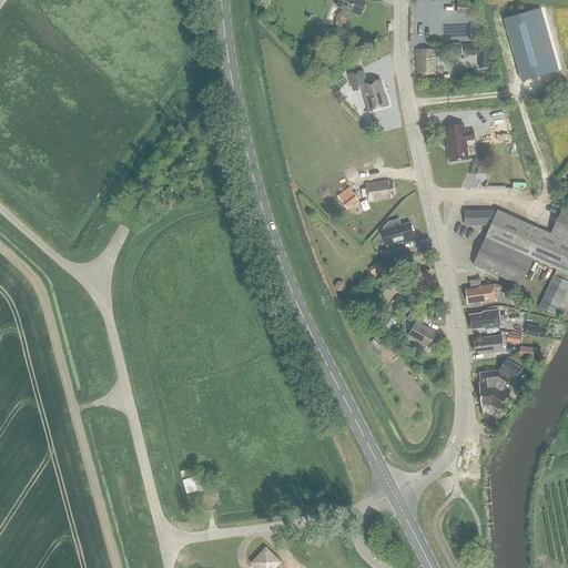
[(342,9),(335,26),(345,30),(353,13),(359,17),(366,2),(361,0),(340,0),(337,7),(342,9)]
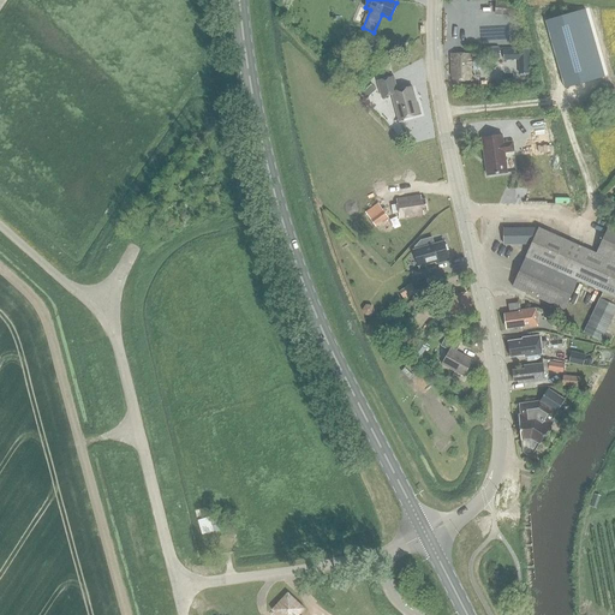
[(517,1),(496,0),(495,15),(505,15),(503,19),(513,19),(513,16),(515,16),(517,1)]
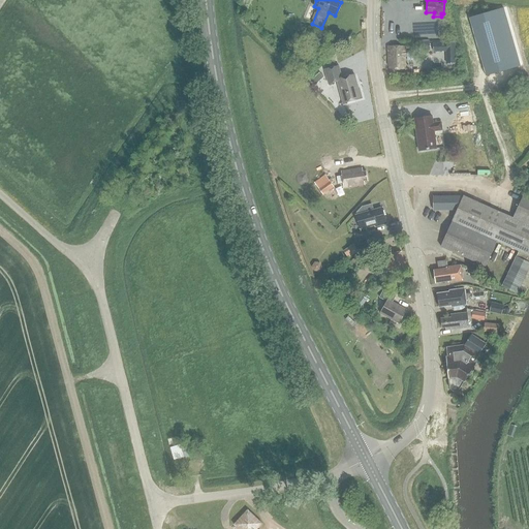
[(499,8),(472,17),(488,72),(515,64),(499,8)]
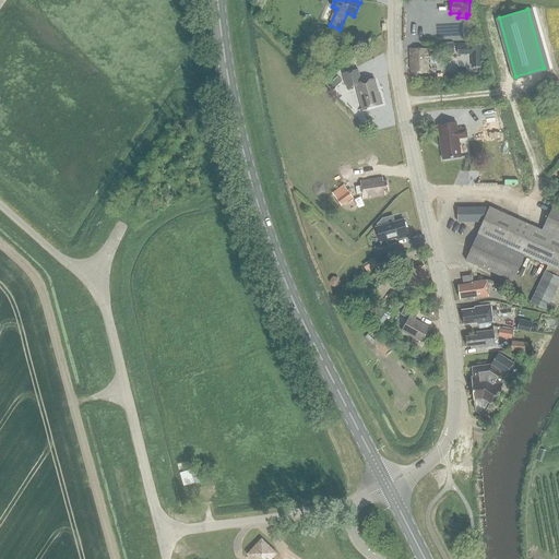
[(438,55),(453,55),(453,44),(438,44),(438,55)]
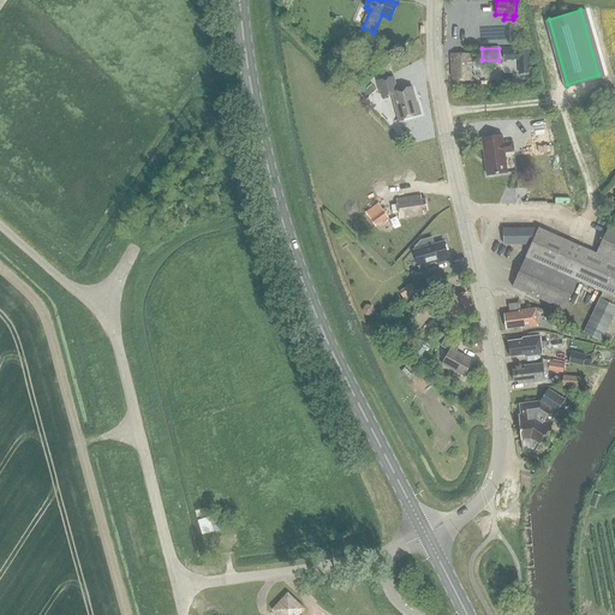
[(519,75),(529,73),(529,51),(518,51),(503,52),(505,60),(519,60),(519,75)]
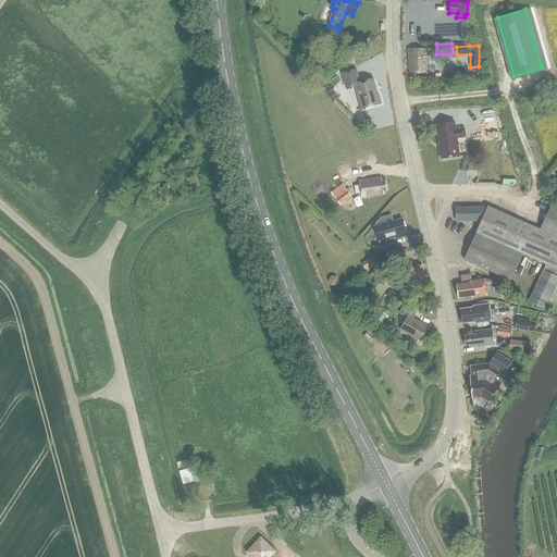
[(425,61),(426,61),(426,49),(408,49),(409,70),(412,70),(412,73),(426,73),(425,61)]
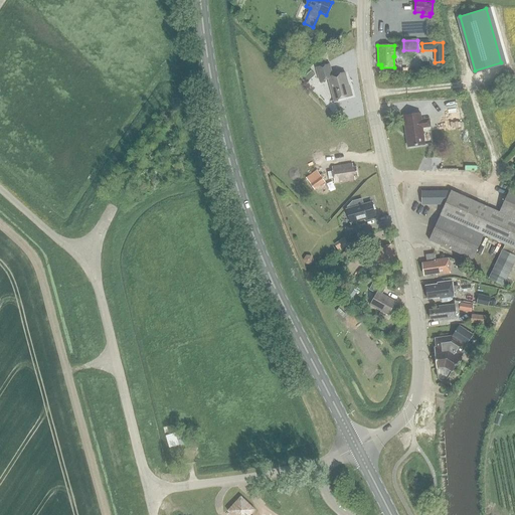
[(405,51),(396,51),(396,59),(405,59),(405,51)]
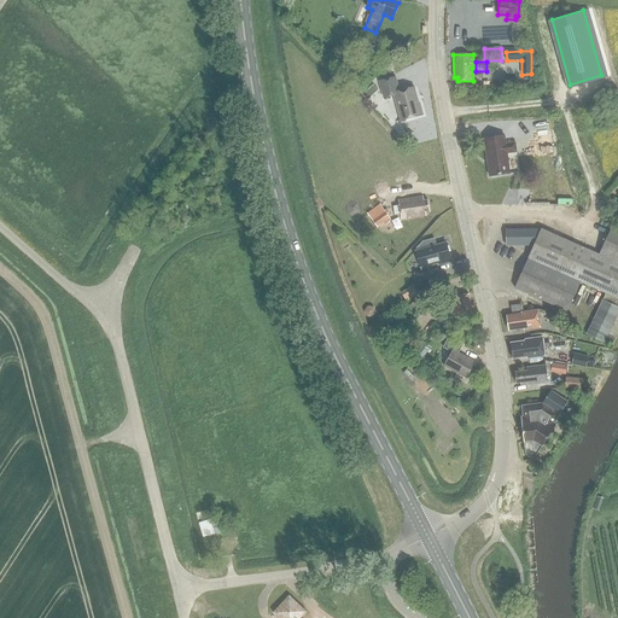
[(384,98),(394,95),(398,110),(400,110),(403,121),(423,115),(420,104),(419,104),(414,87),(400,91),(396,77),(379,82),(384,98)]
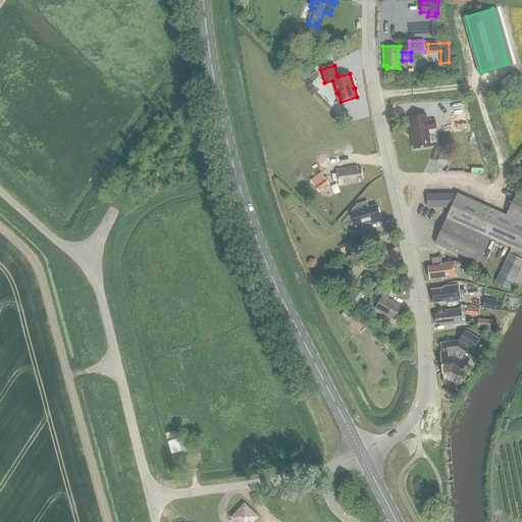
[(428,129),(436,128),(435,120),(427,121),(426,114),(409,117),(413,149),(430,147),(428,129)]
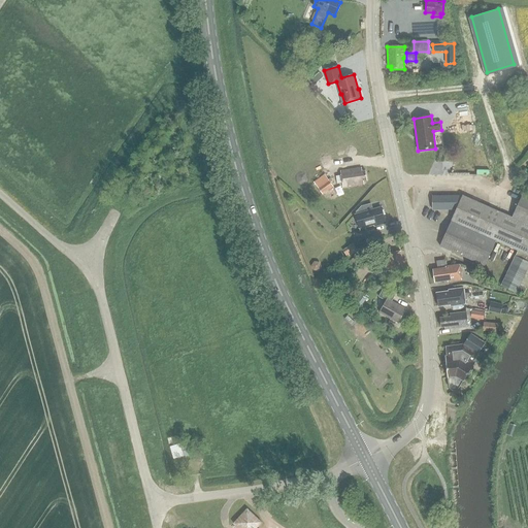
[(363,182),(367,180),(365,171),(362,171),(362,168),(340,171),(341,175),(336,176),(337,184),(342,183),(342,188),(364,185),(363,182)]
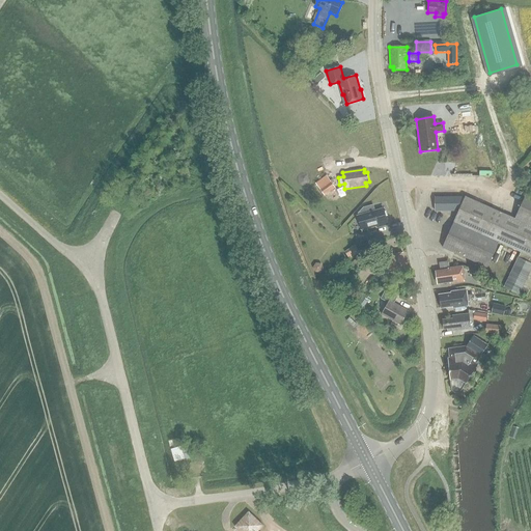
[(324,196),(335,188),(327,176),(315,184),(324,196)]
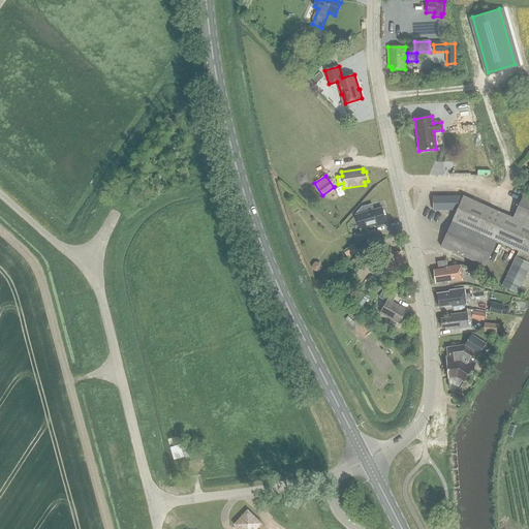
[(517,293),(528,267),(528,195),(524,194),(512,218),(463,196),(433,196),(433,210),(457,210),(440,247),(486,267),(497,242),(519,251),(502,286),(517,293)]
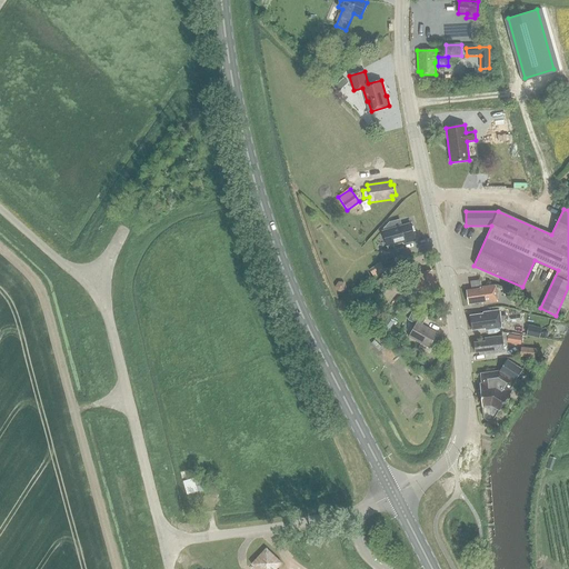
[(411,223),(383,231),(388,250),(381,252),(386,263),(399,259),(396,248),(395,248),(393,243),(403,241),(407,243),(416,240),(411,223)]
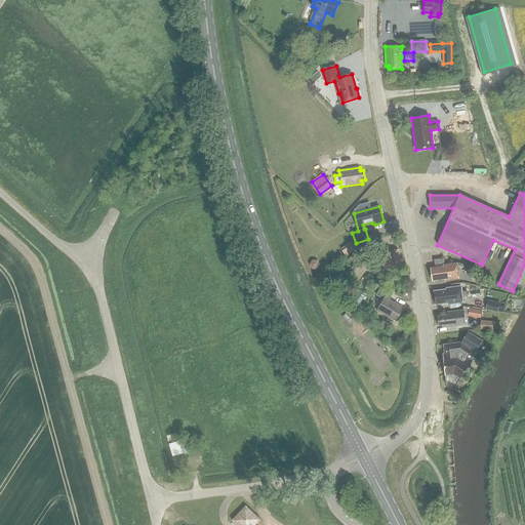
[(355,249),(351,243),(340,249),(346,255),(355,249)]
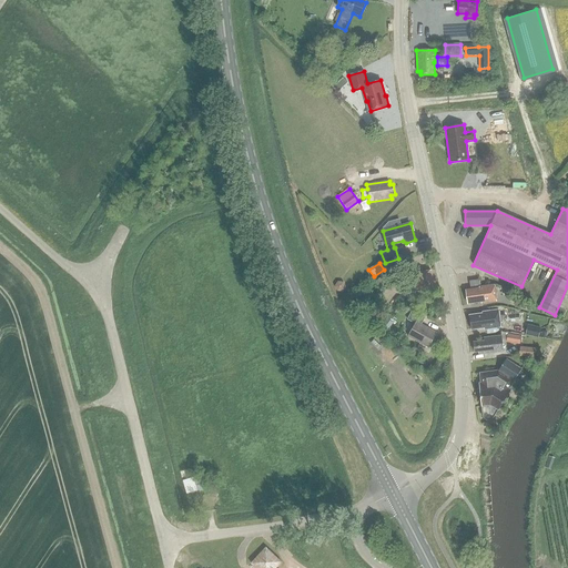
[(407,294),(435,288),(430,271),(419,273),(418,270),(409,271),(412,280),(405,281),(407,292),(407,294)]
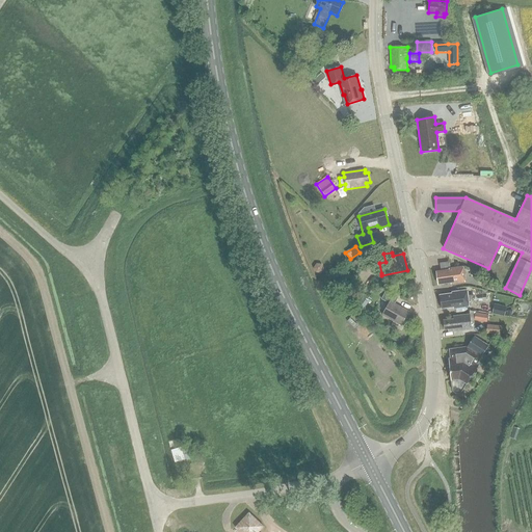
[(449,270),(441,271),(436,272),(439,285),(451,283),(451,285),(466,283),(463,267),(450,269),(449,269),(449,270)]
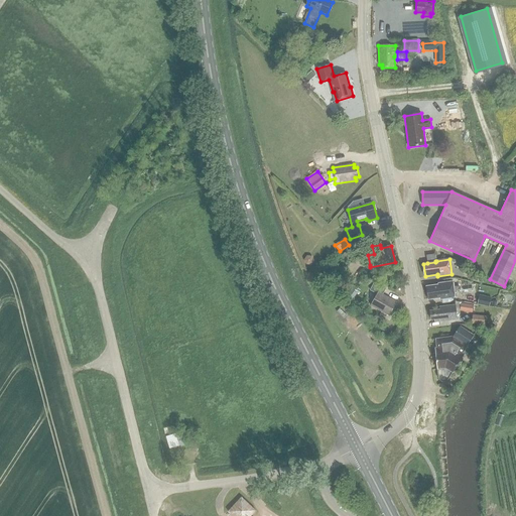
[(473,273),(471,279),(481,283),(483,277),(473,273)]
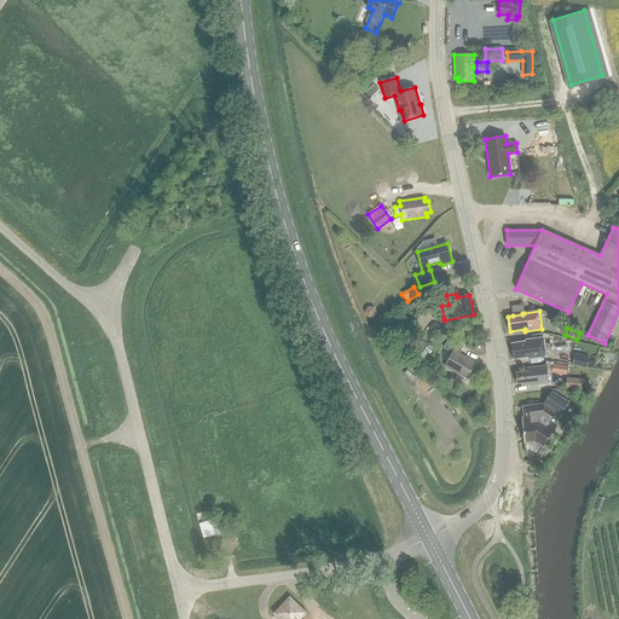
[(528,359),(545,357),(544,348),(550,348),(549,337),(526,341),(526,342),(512,345),(514,359),(528,357),(528,359)]
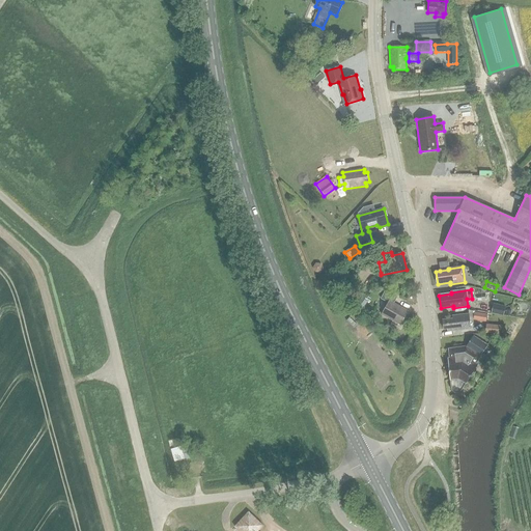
[(408,311),(394,304),(397,298),(385,291),(381,299),(388,303),(382,314),(400,325),(408,311)]
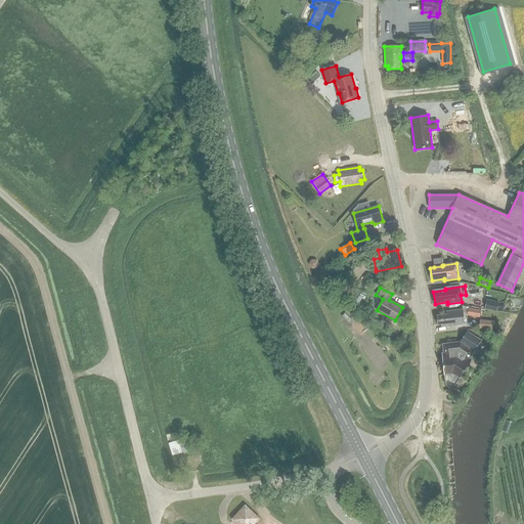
[(355,308),(362,298),(357,294),(350,304),(355,308)]
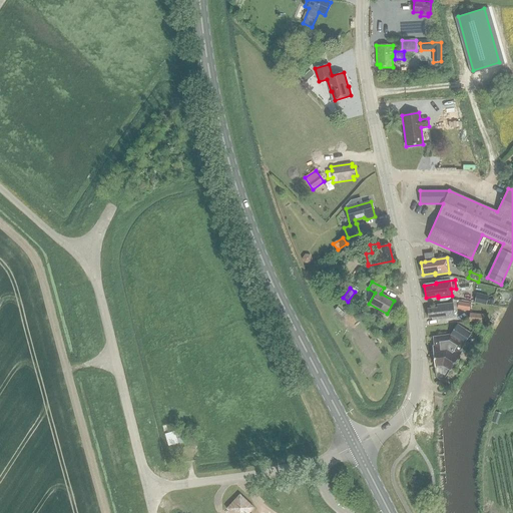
[(489,297),(477,294),(474,303),(486,306),(489,297)]
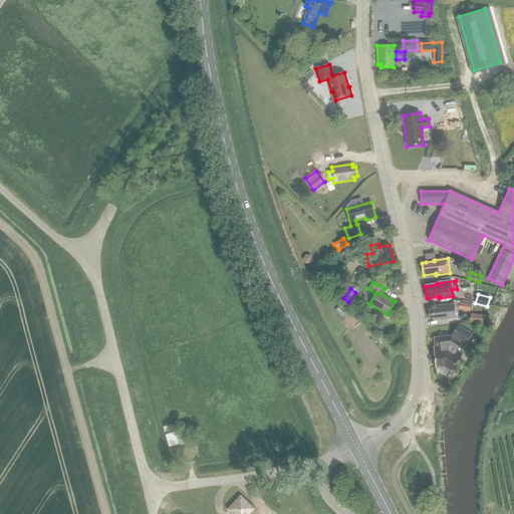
[(433,321),(456,318),(455,310),(454,304),(438,306),(438,309),(429,310),(430,318),(433,318),(433,321)]
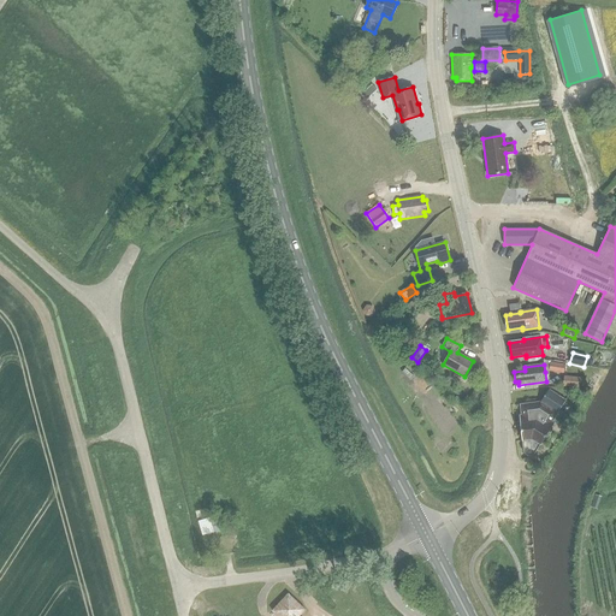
[(580,388),(581,378),(564,377),(563,386),(580,388)]
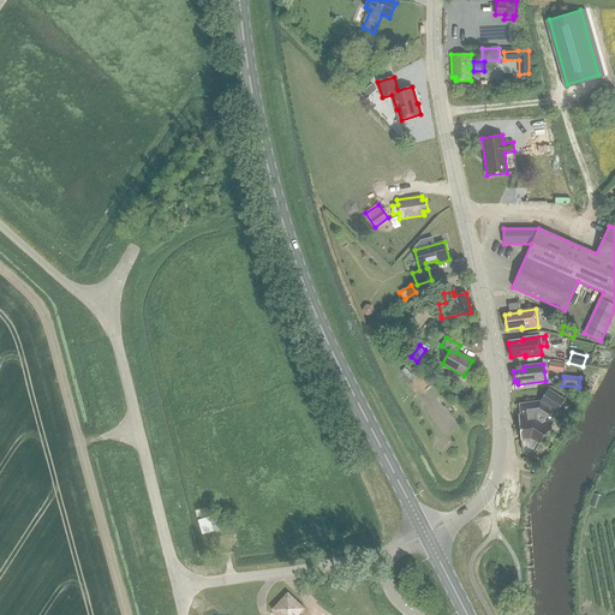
[(553,418),(556,413),(557,412),(556,412),(565,400),(548,389),(539,401),(520,405),(521,415),(519,416),(520,429),(523,449),(523,452),(524,452),(524,453),(525,454),(526,454),(526,455),(527,455),(529,455),(530,455),(531,455),(532,454),(533,454),(535,453),(555,421),(553,418)]
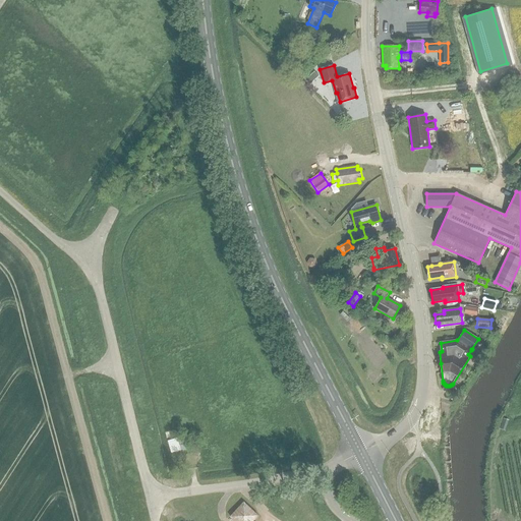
[(171,453),(193,447),(190,435),(168,441),(171,453)]
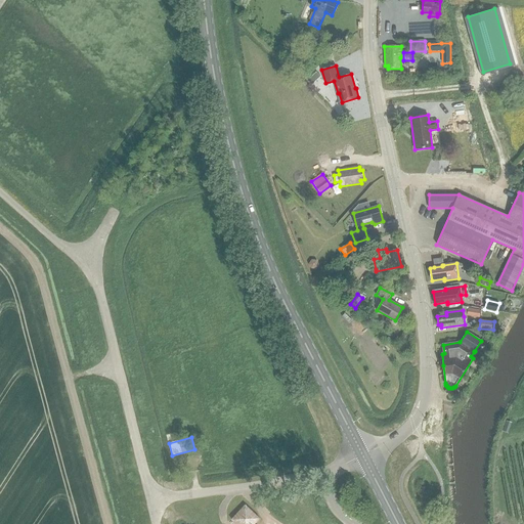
[(248,504),(234,519),(239,523),(257,523),(264,518),(248,504)]
